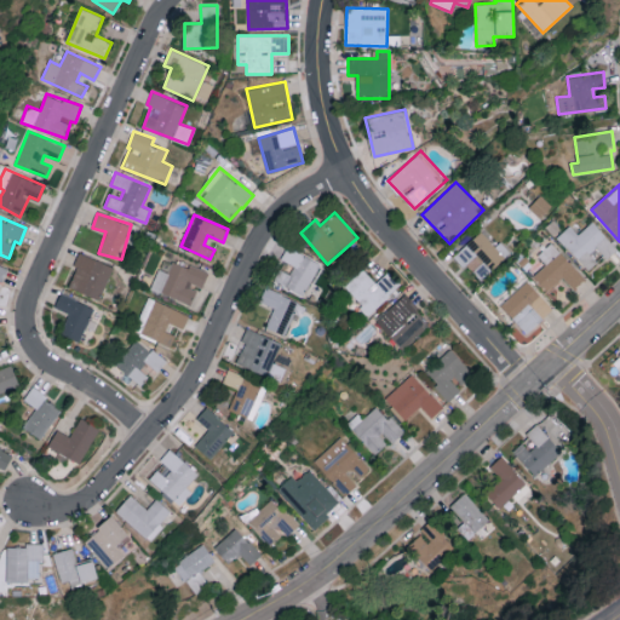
[(618,248),(592,222),(578,235),(569,225),(557,237),(587,270),(601,258),(603,262),(618,248)]
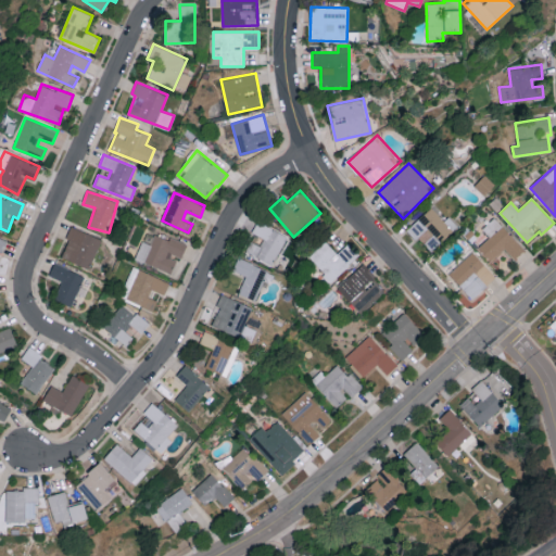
[(429,252),(453,231),(431,207),(408,228),(429,252)]
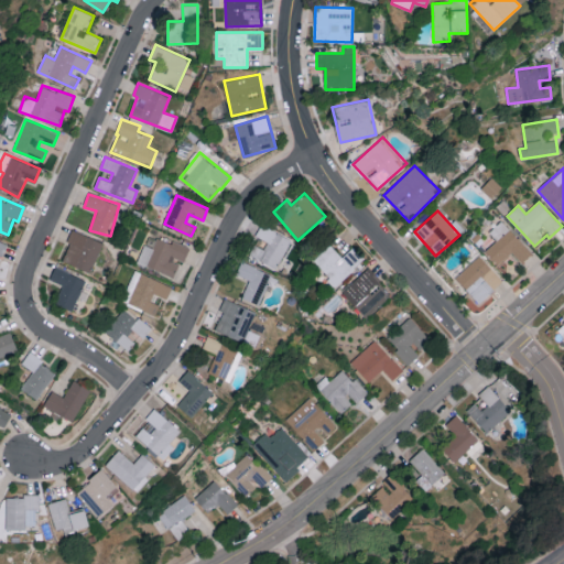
[(522,263),(533,252),(500,221),(489,232),(496,240),(485,252),(499,266),(511,253),(522,263)]
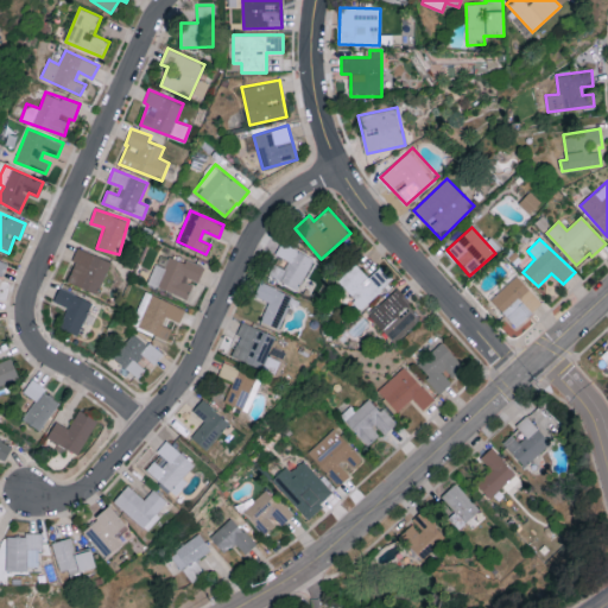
[(315,258),(280,241),(274,254),(287,260),(284,268),(274,264),(267,276),(298,291),(315,258)]
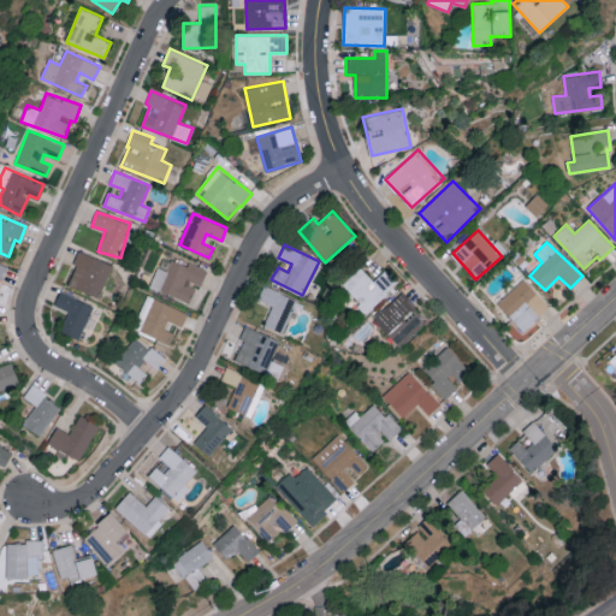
[(113,264),(81,250),(66,283),(99,297),(113,264)]
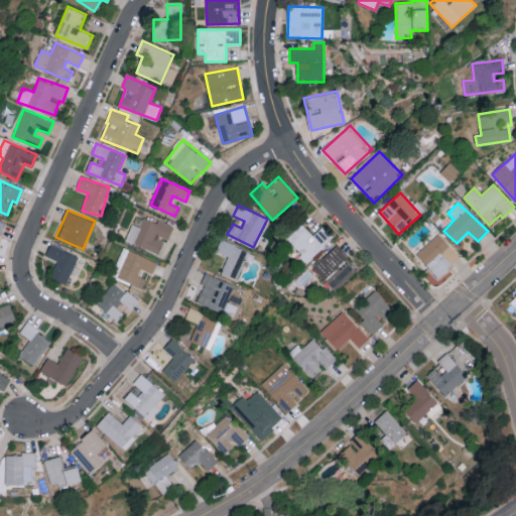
[(131,223),(125,240),(158,253),(164,239),(167,240),(172,227),(144,216),(140,227),(131,223)]
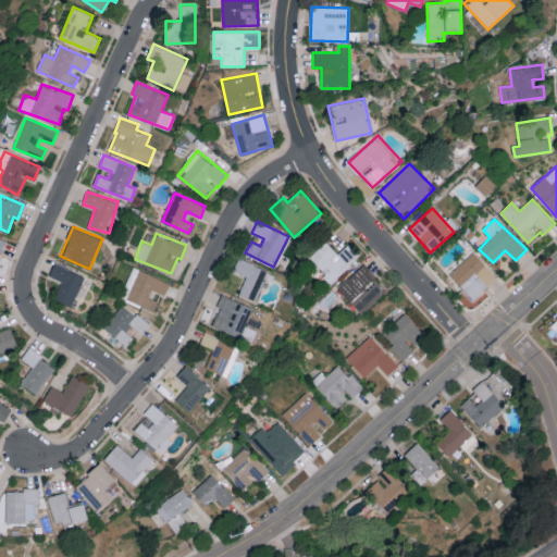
[(337,252),(326,240),(309,257),(332,282),(359,256),(348,244),(337,252)]
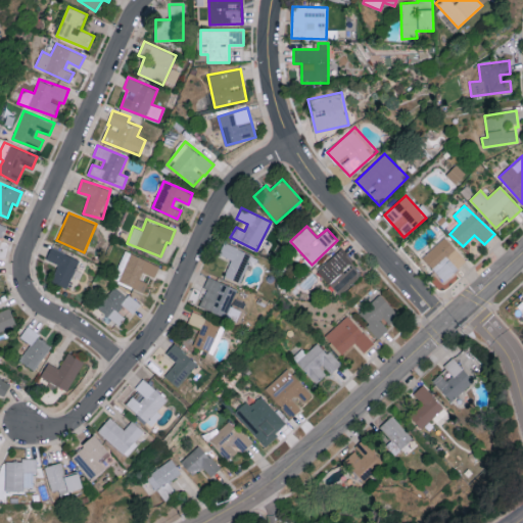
[(422,257),(444,282),(467,260),(444,237),(422,257)]
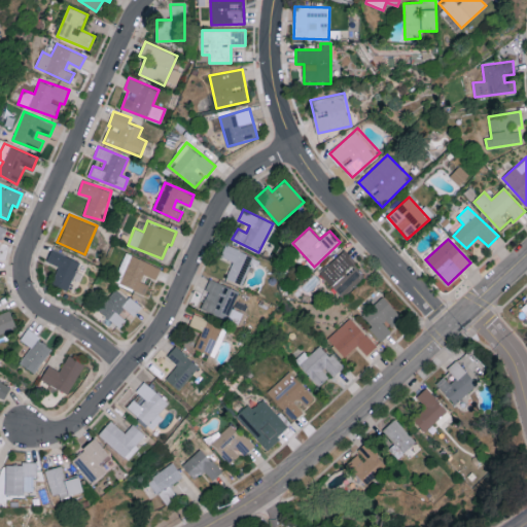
[(226,277),(242,284),(254,257),(225,243),(220,255),(234,261),(226,277)]
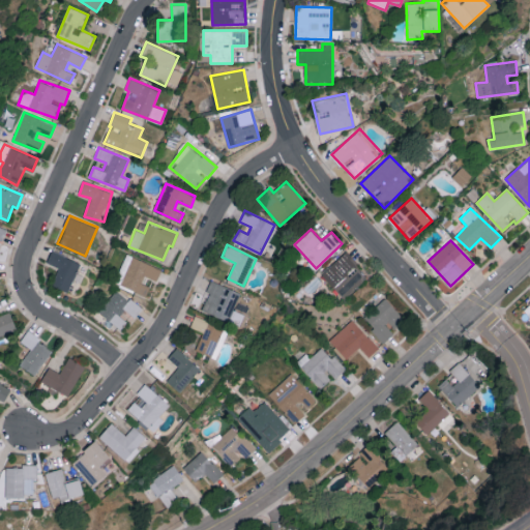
[(67,291),(81,263),(52,249),(47,261),(59,267),(51,284),(67,291)]
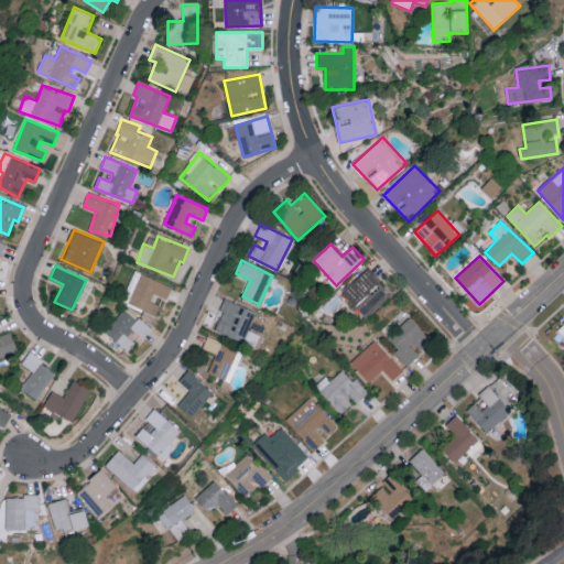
[(392,293),(368,267),(342,291),(366,317),(392,293)]
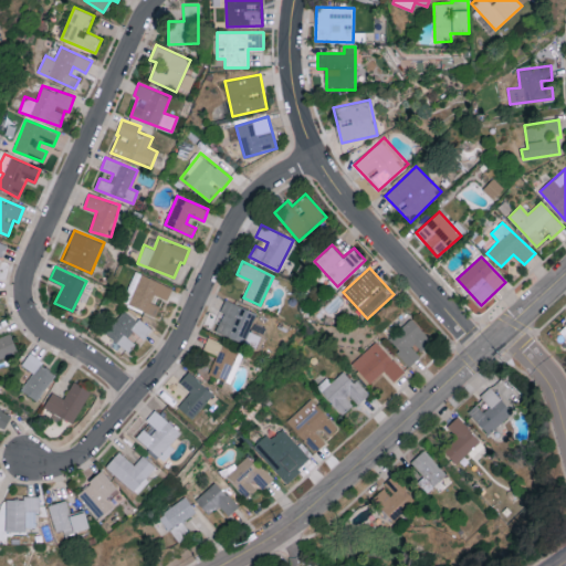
[(173,286),(135,271),(122,301),(155,314),(161,300),(166,302),(173,286)]
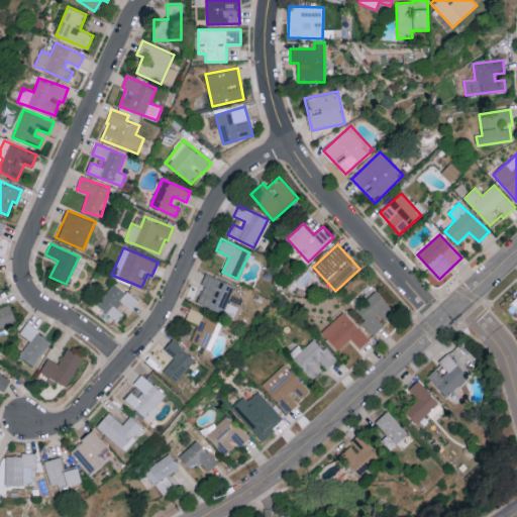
[(235,286),(206,273),(201,283),(205,285),(197,302),(223,313),(235,286)]
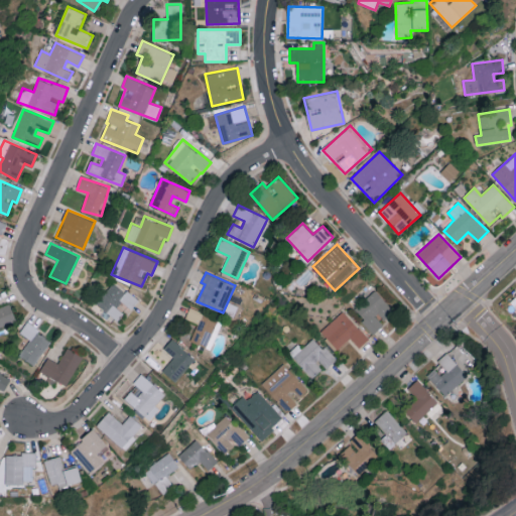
[(124,311),(117,306),(122,300),(131,308),(137,300),(114,281),(96,302),(117,319),(124,311)]
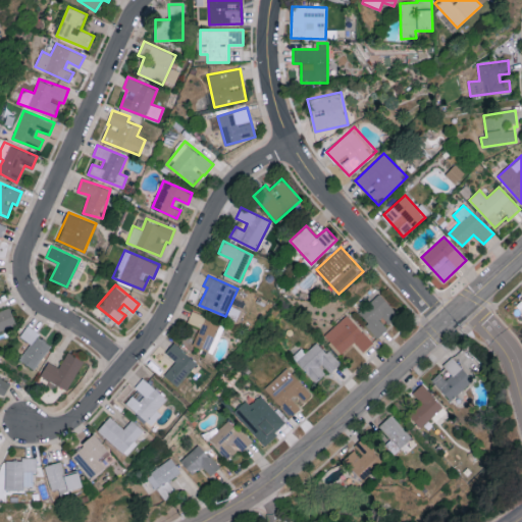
[(378,335),(388,326),(386,323),(398,312),(379,293),(358,313),(378,335)]
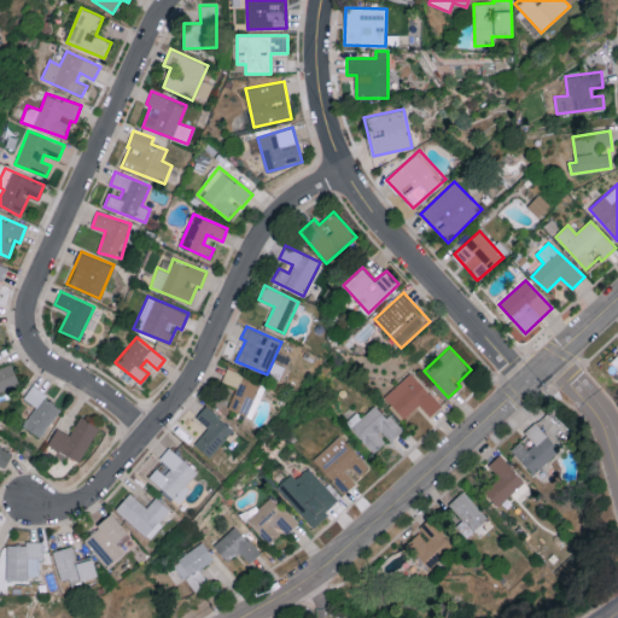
[(0,390),(19,383),(11,362),(0,366),(0,390)]
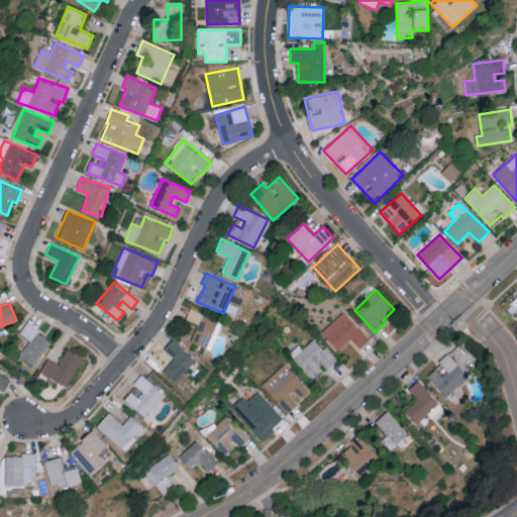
[(210,349),(223,323),(190,307),(185,318),(198,324),(190,340),(210,349)]
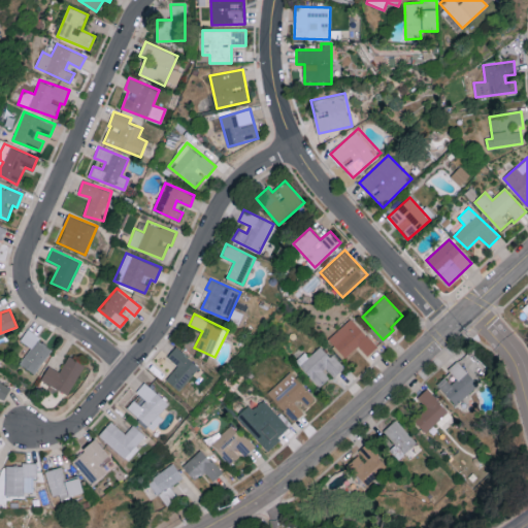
[(358,345),(367,355),(376,345),(351,317),(328,338),(345,357),(358,345)]
